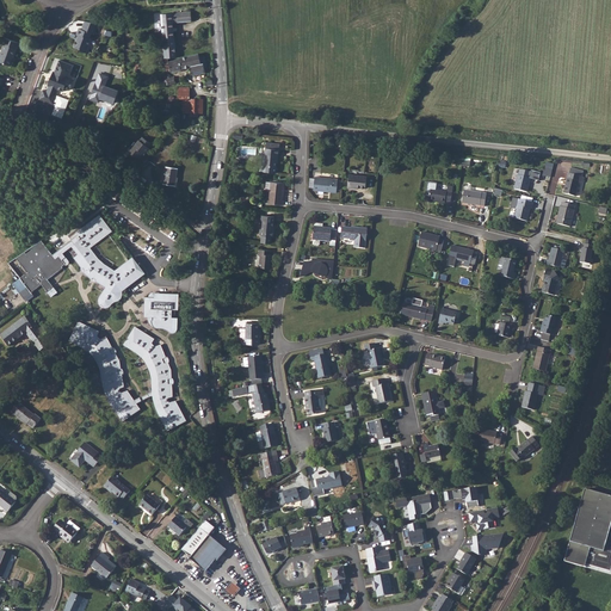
[(164,42),(174,42),(173,25),(193,24),(192,19),(197,19),(197,13),(178,14),(171,14),(171,12),(166,13),(166,16),(161,17),(164,42)]
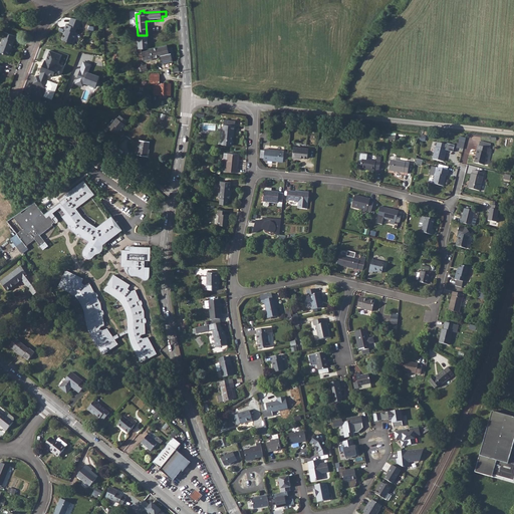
[(79,29),(82,19),(71,18),(68,24),(66,24),(63,32),(64,33),(62,39),(67,41),(66,42),(72,44),(77,33),(75,32),(77,28),(79,29)]
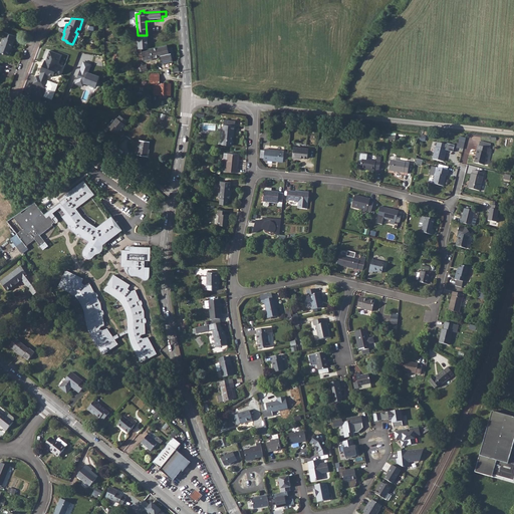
[(12,48),(16,36),(3,32),(1,37),(3,37),(0,45),(0,52),(8,55),(11,48),(12,48)]
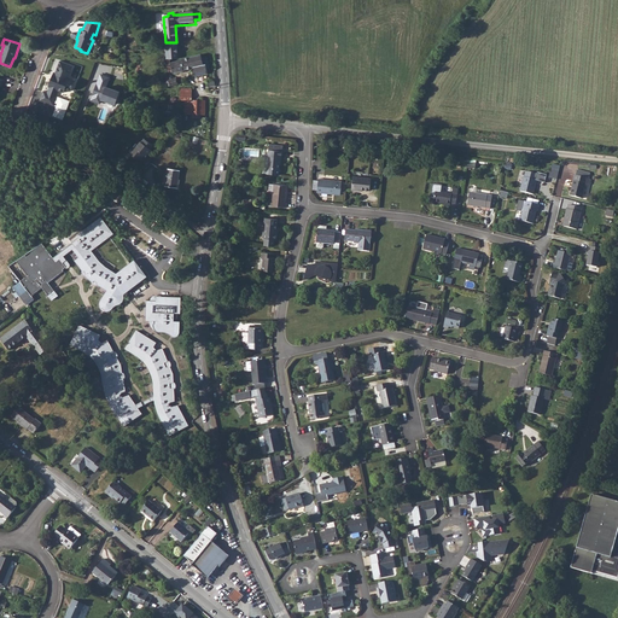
[(167,62),(178,60),(176,44),(176,42),(165,42),(165,47),(167,62)]
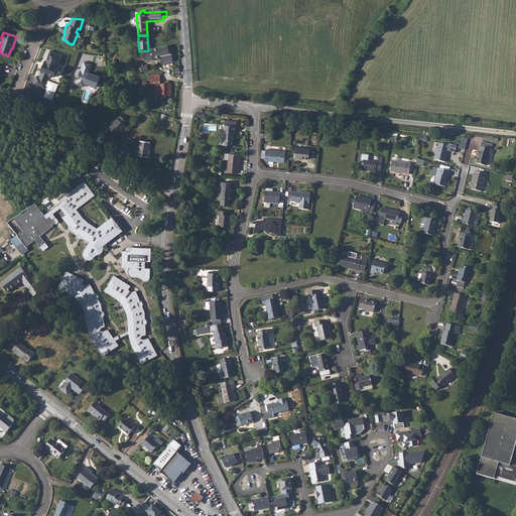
[(148,52),(148,50),(139,51),(137,51),(137,55),(143,55),(145,62),(160,58),(161,66),(173,63),(172,60),(175,59),(172,48),(169,49),(168,46),(152,50),(152,51),(148,52)]
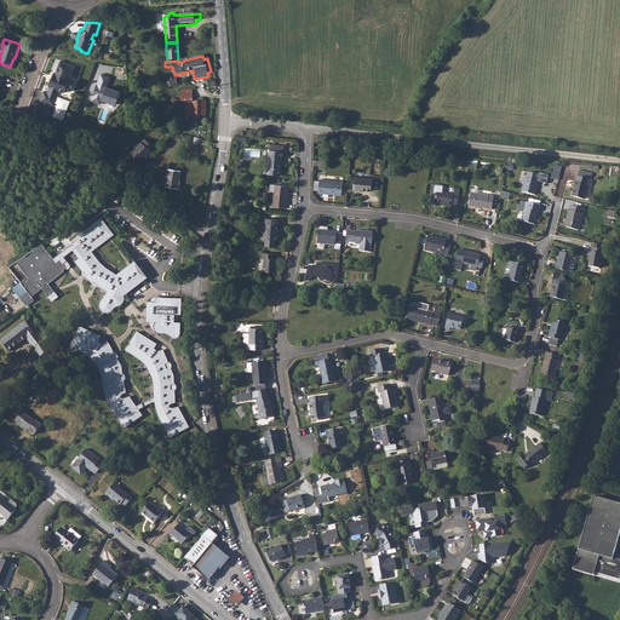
[(53,116),(63,120),(70,102),(56,96),(58,91),(64,93),(65,89),(72,91),(75,80),(68,78),(73,65),(61,61),(56,73),(53,73),(49,87),(50,87),(47,93),(44,91),(40,101),(53,105),(55,103),(58,104),(53,116)]
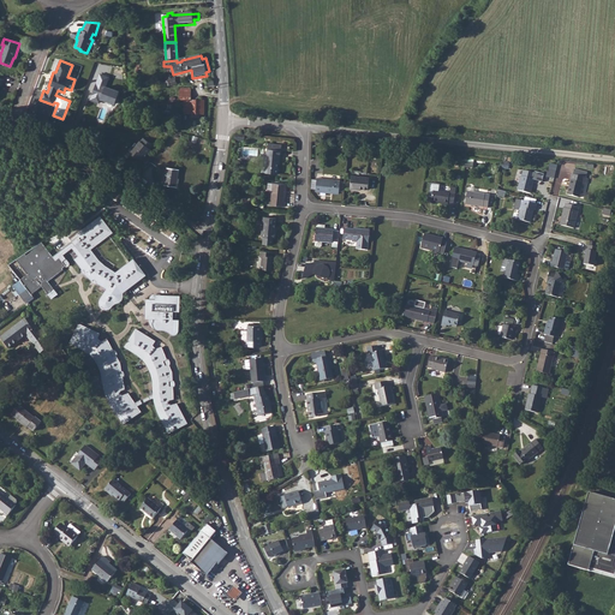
[(100,101),(114,106),(119,93),(106,87),(109,77),(100,75),(89,101),(100,103),(100,101)]
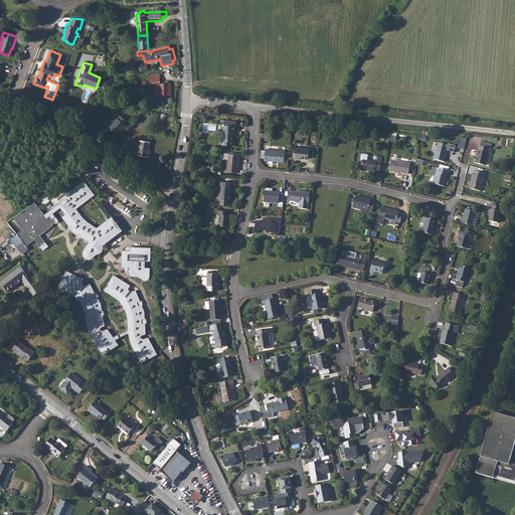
[(138,74),(138,75),(148,71),(146,66),(143,67),(142,65),(138,66),(139,69),(137,70),(136,72),(138,74)]
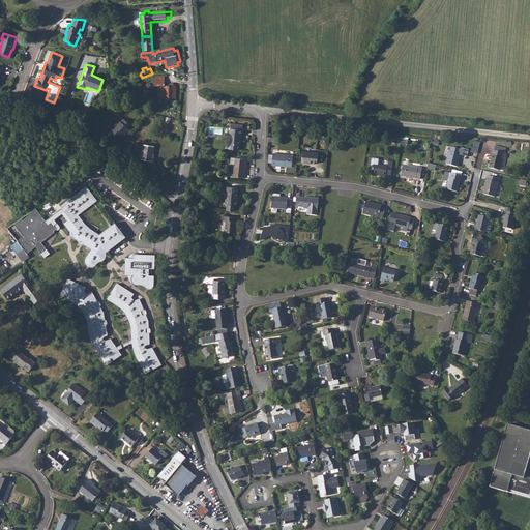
[(177,98),(177,85),(165,85),(165,76),(154,76),(154,87),(158,87),(158,98),(177,98)]
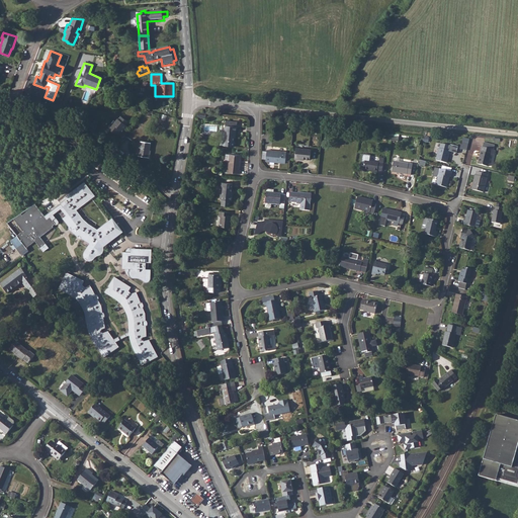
[(128,122),(120,116),(118,119),(118,118),(113,124),(111,124),(110,126),(110,128),(115,133),(117,133),(119,131),(120,130),(121,131),(123,128),(124,130),(127,126),(125,125),(128,122)]
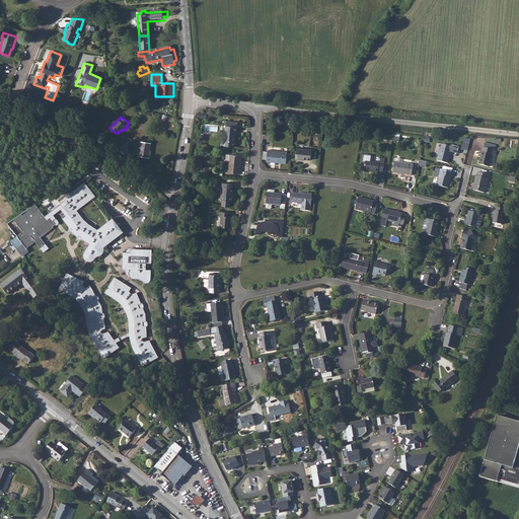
[(82,127),(94,133),(98,126),(86,120),(82,127)]
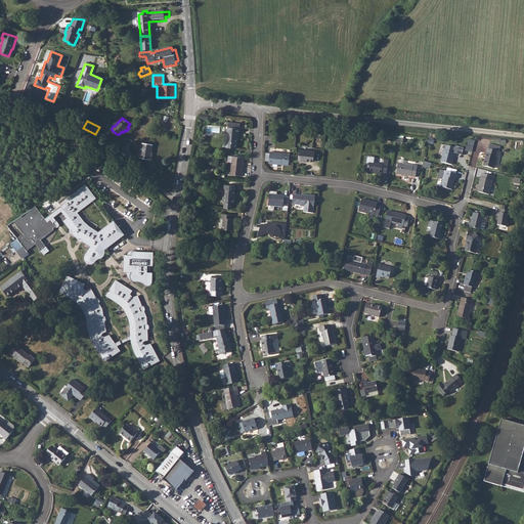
[(222,139),(222,145),(236,146),(237,135),(238,135),(239,127),(227,126),(226,140),(222,139)]
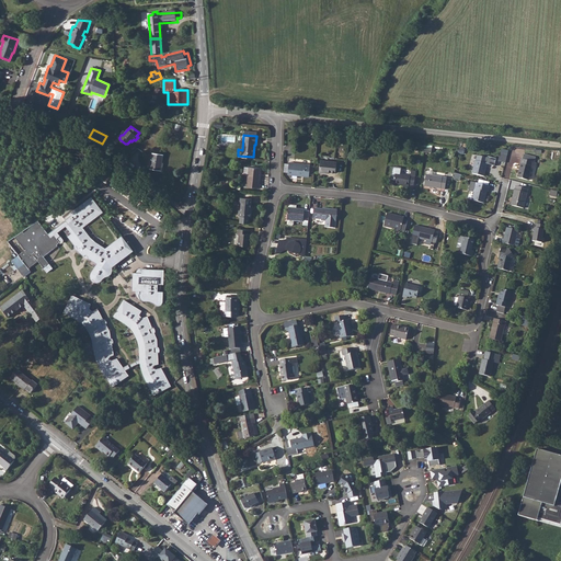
[(167,155),(157,152),(155,169),(164,170),(167,155)]
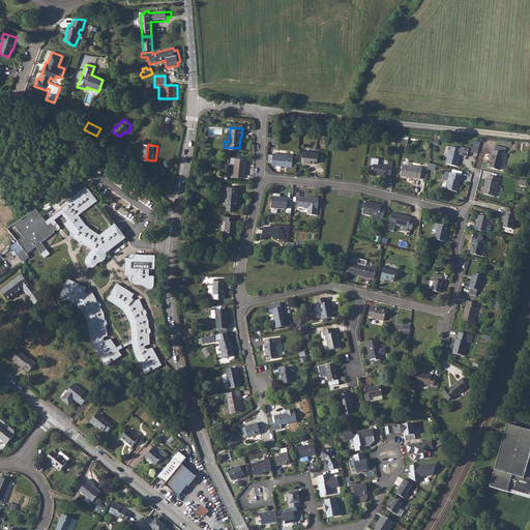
[(446,164),(458,166),(460,154),(459,154),(461,147),(451,145),(450,152),(449,151),(446,164)]
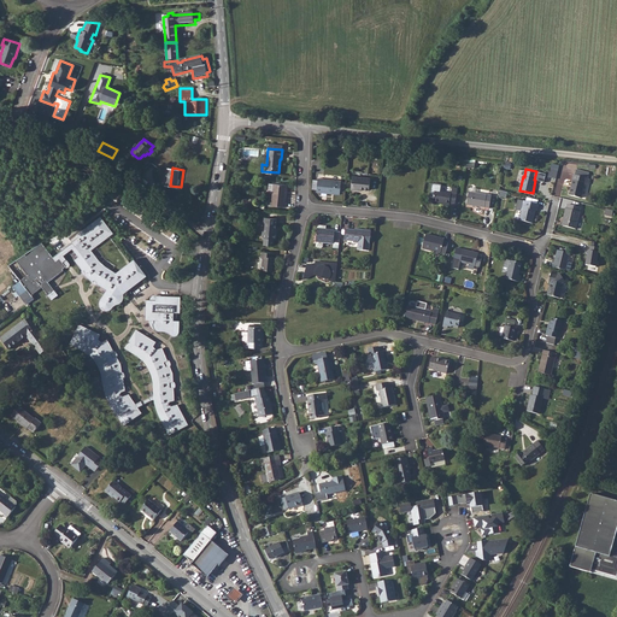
[(551,169),(548,177),(557,178),(558,170),(551,169)]
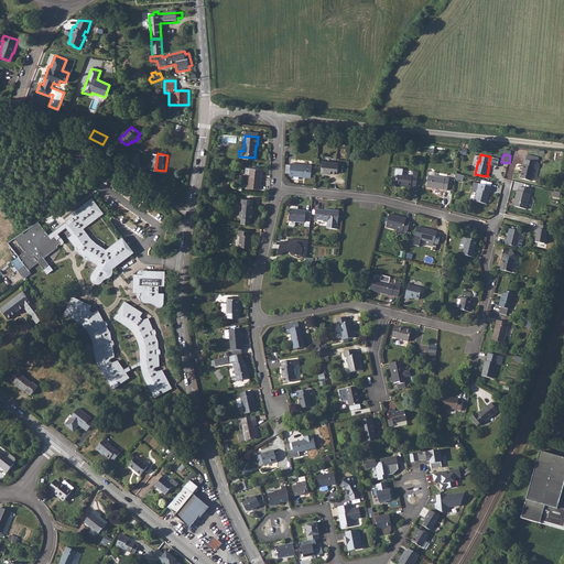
[(339,171),(340,160),(324,159),(323,172),(329,172),(331,171),(339,171)]
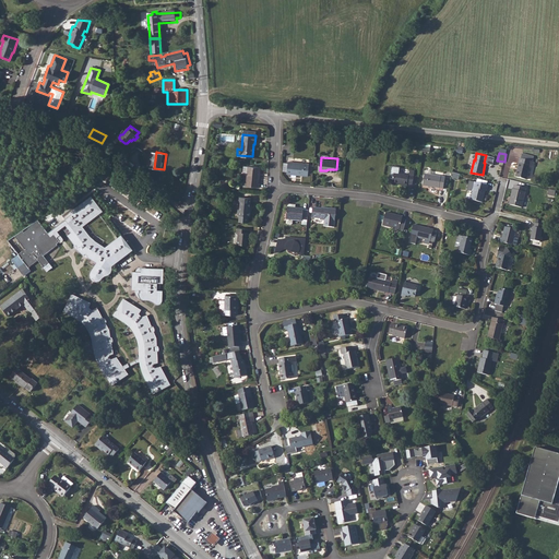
[(532,159),(523,157),(522,157),(516,176),(527,179),(531,165),(534,166),(536,161),(532,159)]
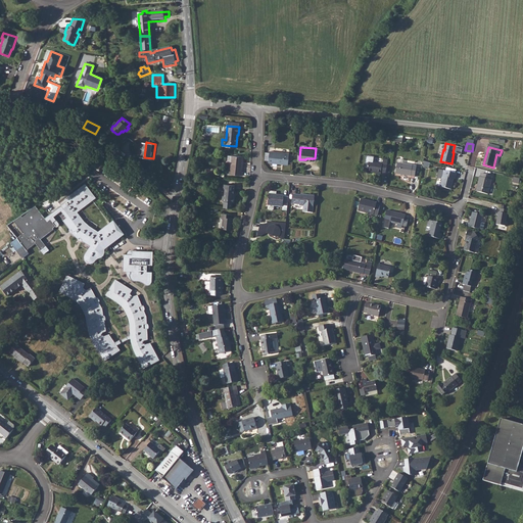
[(288,162),(289,151),(270,149),(269,161),(288,162)]
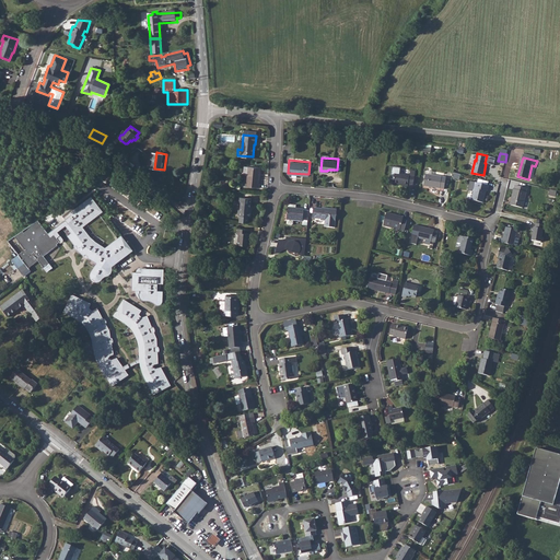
[(248,166),(246,186),(259,187),(260,183),(258,183),(259,167),(248,166)]
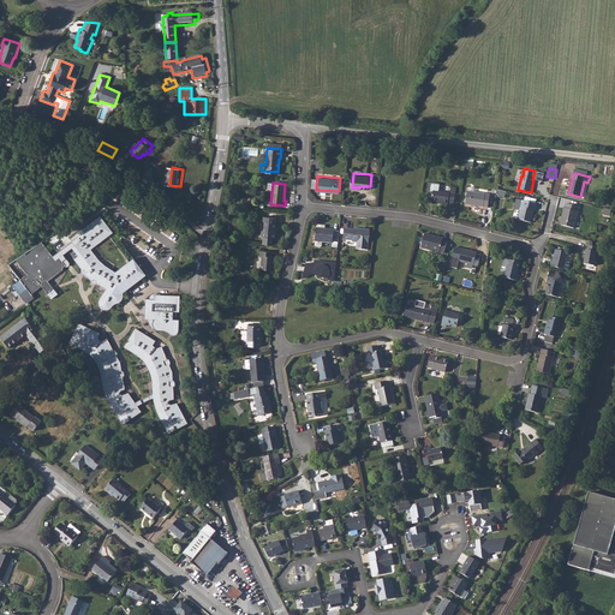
[(452,201),(457,201),(458,193),(453,193),(454,185),(449,184),(448,191),(433,190),(430,201),(447,204),(447,202),(452,203),(452,201)]
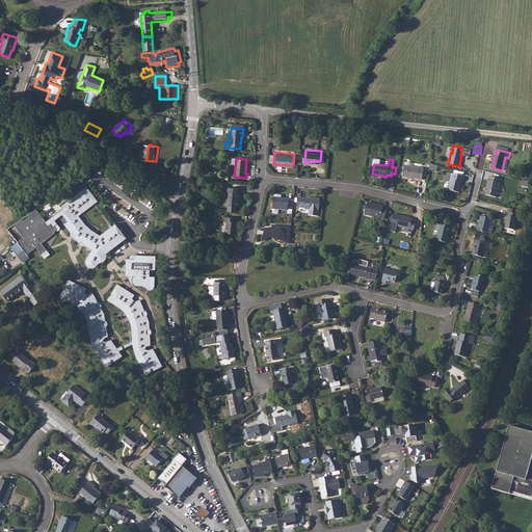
[(421,179),(422,167),(403,164),(401,177),(421,179)]
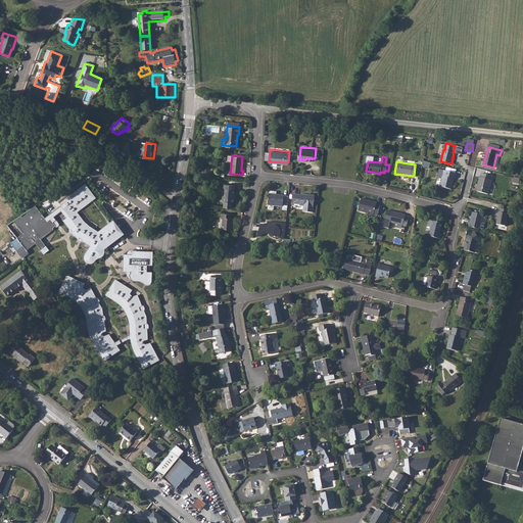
[(456,178),(457,173),(444,170),(440,186),(450,189),(454,178),(456,178)]
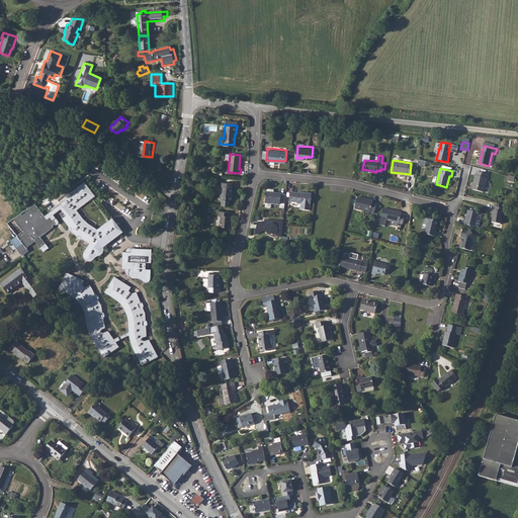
[(475,189),(485,191),(489,174),(478,171),(477,174),(476,174),(473,182),(476,183),(475,189)]
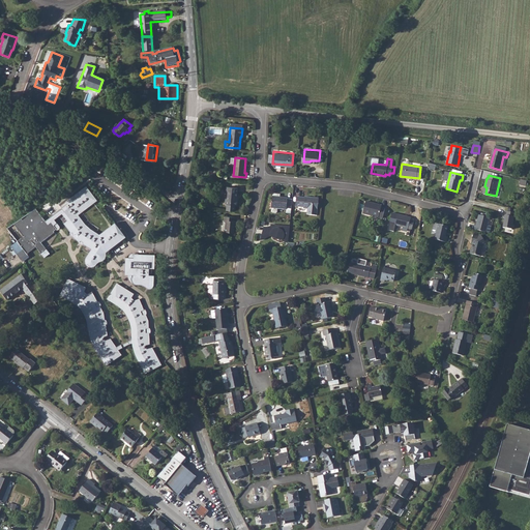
[(86,186),(59,205),(64,211),(61,213),(66,221),(63,223),(70,232),(71,232),(74,234),(71,235),(78,242),(80,240),(83,242),(82,243),(90,248),(84,258),(84,262),(86,265),(90,266),(94,265),(96,263),(100,261),(104,259),(106,256),(105,252),(126,237),(115,223),(98,234),(86,225),(78,214),(96,201),(86,186)]
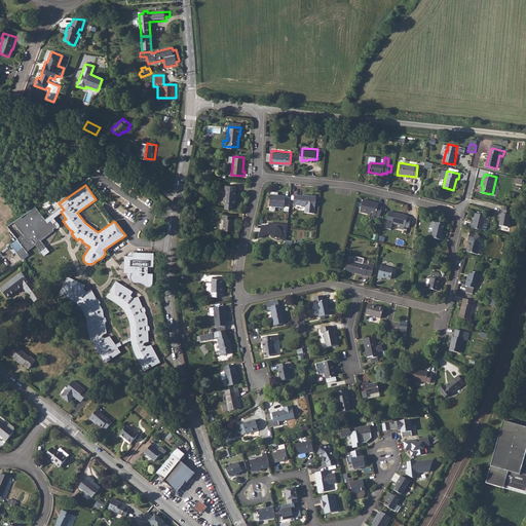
[(236,187),(225,185),(223,202),(226,202),(225,209),(233,210),(233,203),(235,203),(236,198),(235,198),(236,187)]
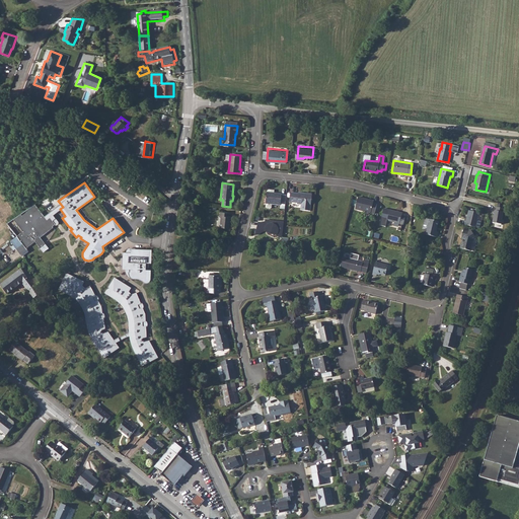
[(268,191),(268,192),(267,202),(267,205),(268,206),(272,207),(273,206),(273,203),(282,204),(281,207),(286,207),(288,194),(283,193),(283,192),(275,191),(276,189),(270,188),(268,191)]
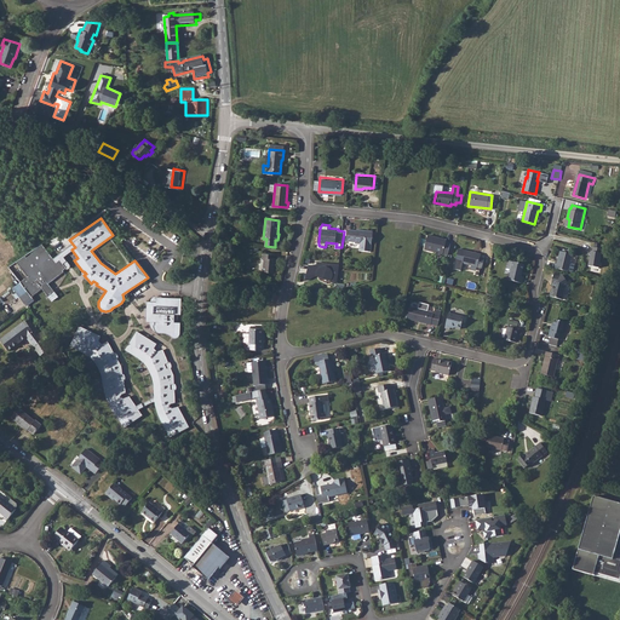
[(361,248),(372,250),(374,230),(357,228),(357,230),(349,229),(348,240),(356,241),(356,242),(361,242),(361,248)]
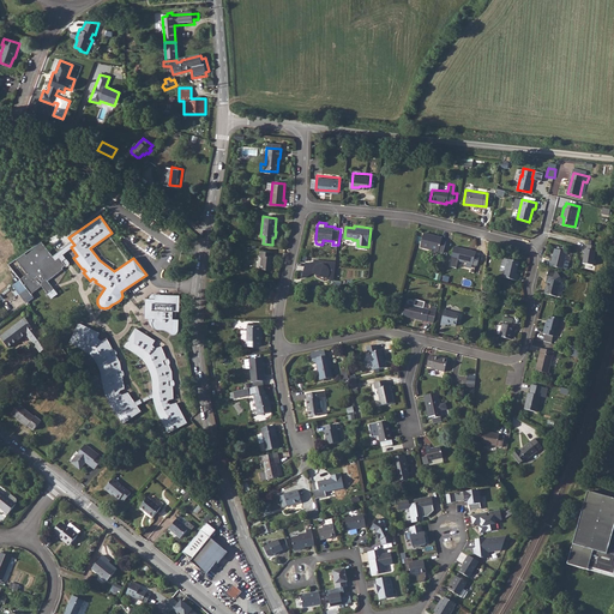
[(443,253),(446,240),(433,238),(433,235),(422,233),(419,247),(443,253)]
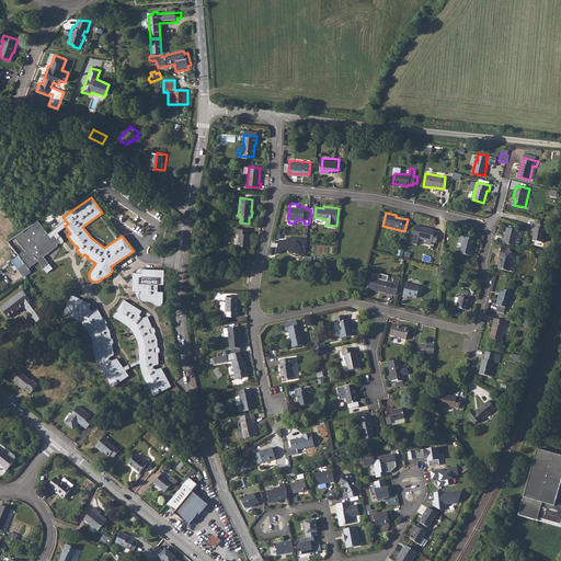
[(27,252),(23,255),(24,258),(32,267),(33,270),(44,261),(44,262),(50,271),(56,266),(49,256),(63,245),(66,243),(60,236),(57,239),(55,240),(50,236),(54,235),(43,220),(35,226),(36,228),(30,233),(27,231),(21,236),(20,237),(32,252),(29,254),(27,252)]
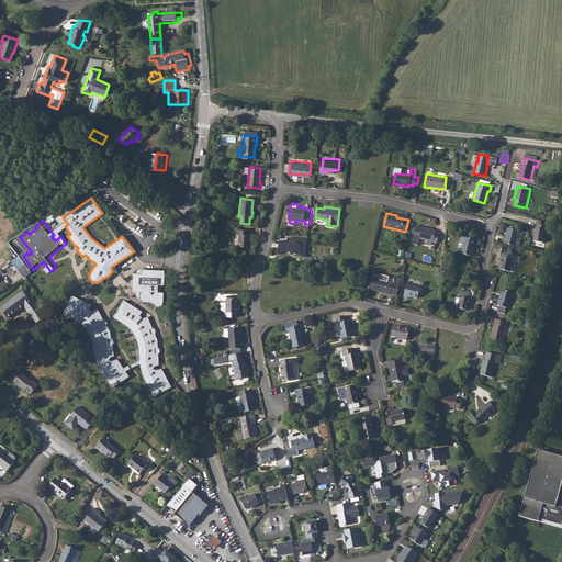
[(544,243),(546,225),(536,224),(535,242),(544,243)]
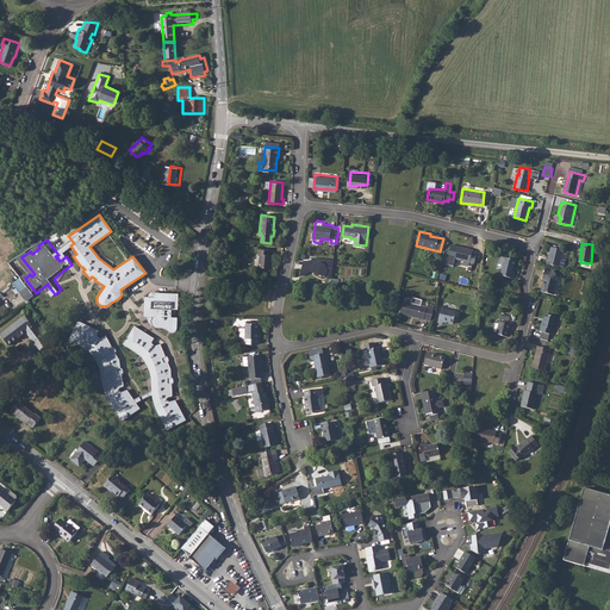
[(474,265),(477,253),(472,251),(472,250),(458,246),(454,260),(474,265)]
